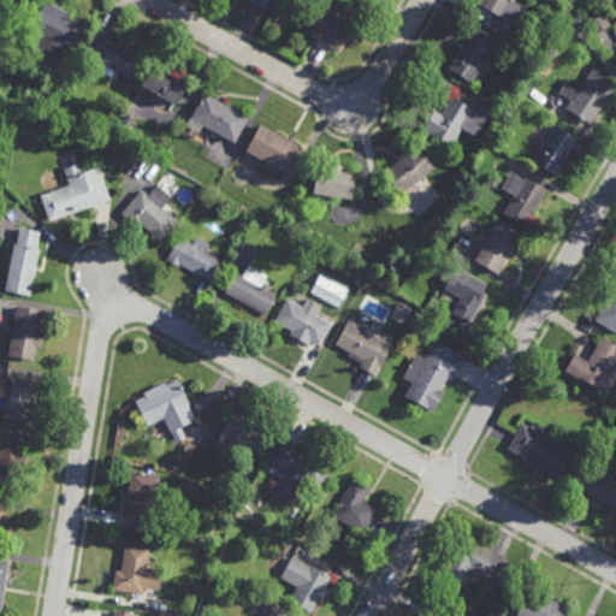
[(71,53),(53,43),(47,55),(30,46),(36,35),(29,31),(46,0),(72,13),(69,19),(86,28),(71,53)]
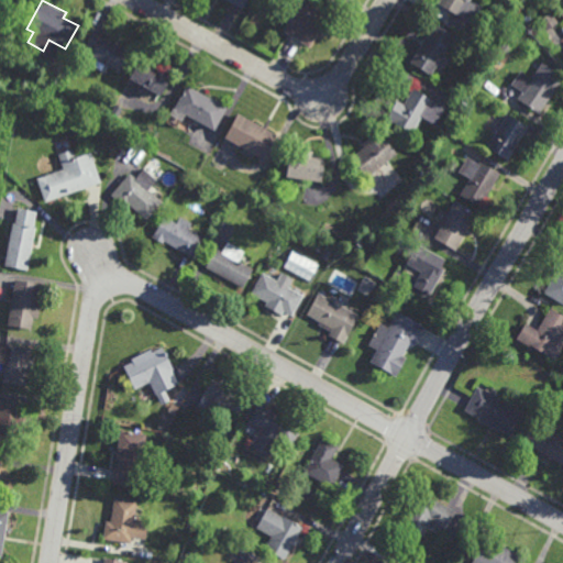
[(244,0),(240,9),(223,0),(244,0)]
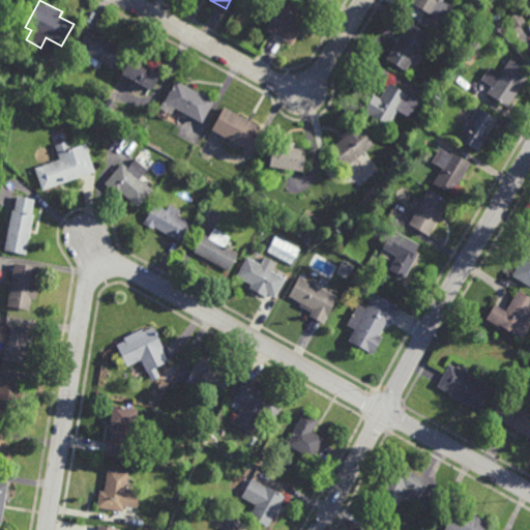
[(287,0),(299,8),(292,19),(302,26),(289,46),(265,30),(277,10),(270,4),(272,0),(287,0)]
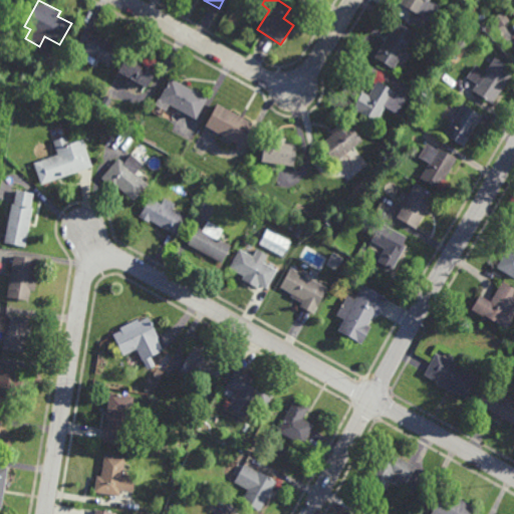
[(430,21),(400,2),(401,0),(432,0),(440,5),(430,21)]
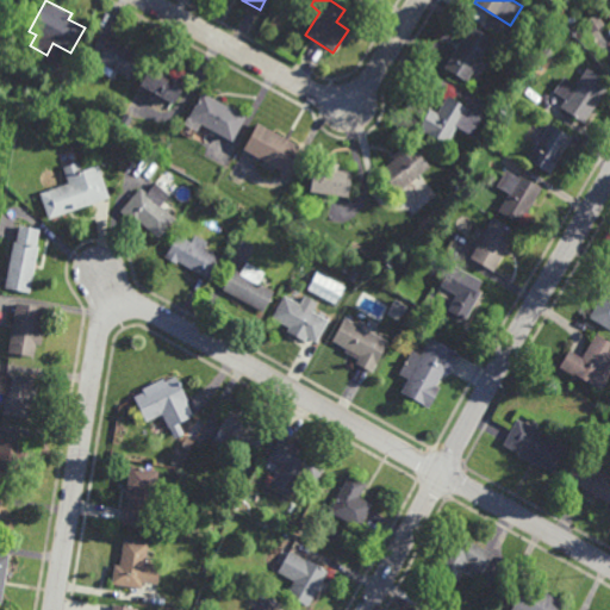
[(590,32),(582,22),(596,12),(604,22),(590,32)]
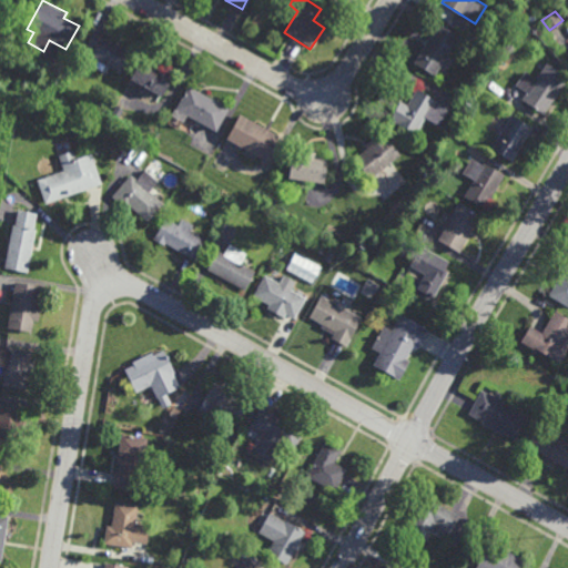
[(435,75),(413,63),(437,22),(458,36),(435,75)]
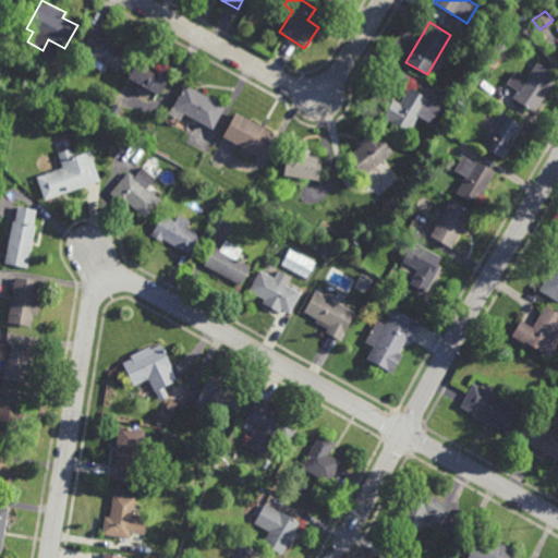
[(119,72),(88,56),(91,51),(83,47),(92,31),(130,51),(119,72)]
